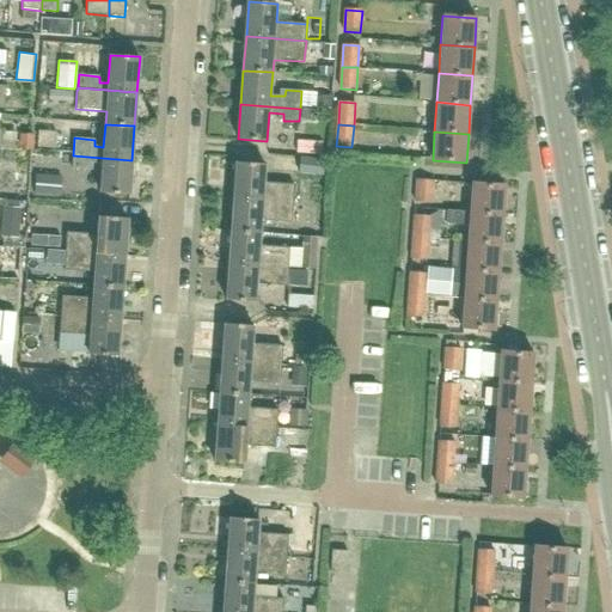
[(323,142),(298,140),(297,153),(322,155),(323,142)]
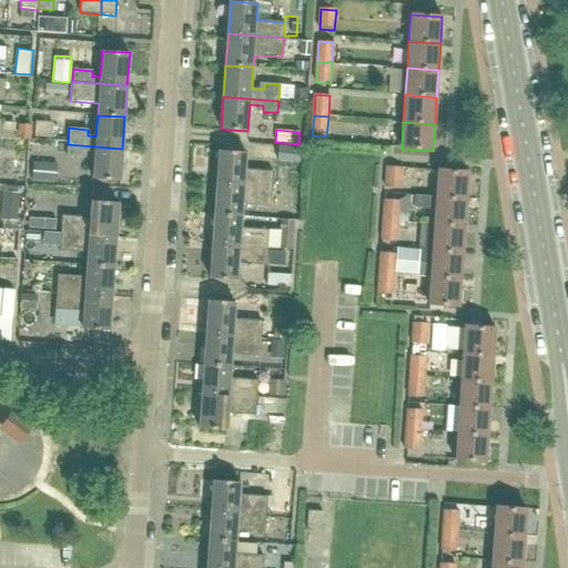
[(120,181),(122,149),(68,144),(67,158),(85,159),(87,152),(95,153),(93,180),(120,181)]
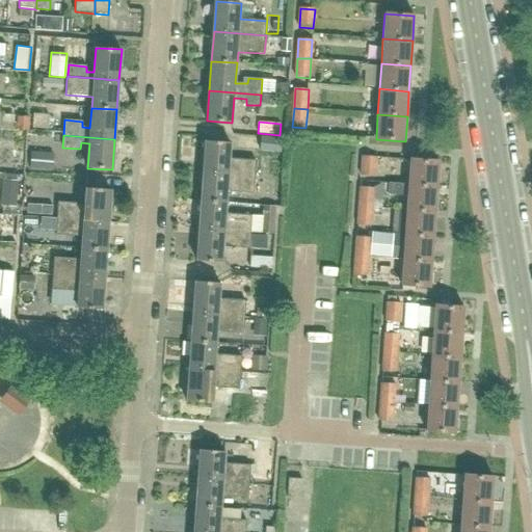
[(283,140),(259,138),(259,151),(282,152),(283,140)]
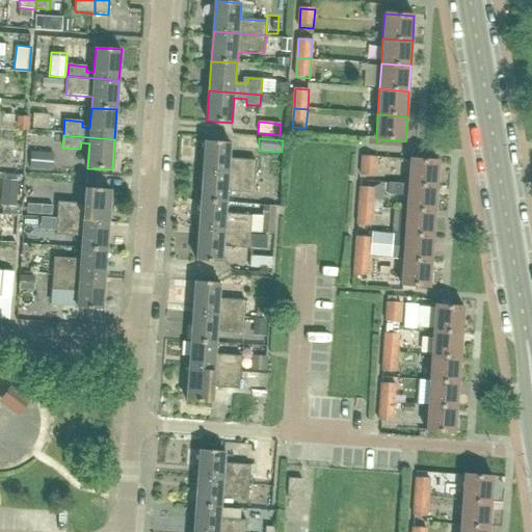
[(203,171),(256,175),(257,160),(230,158),(231,142),(205,141),(203,171)]
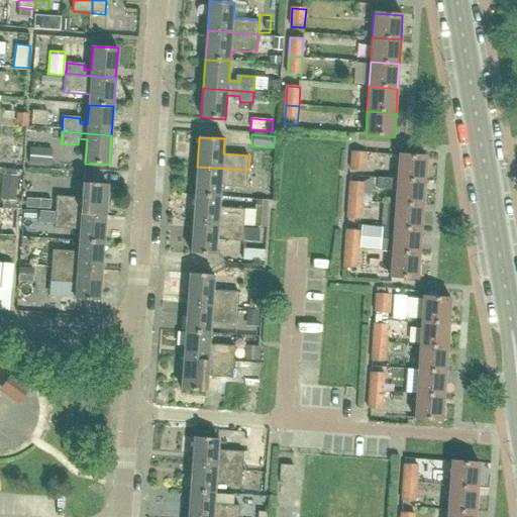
[(352,151),(351,171),(365,172),(366,152),(352,151)]
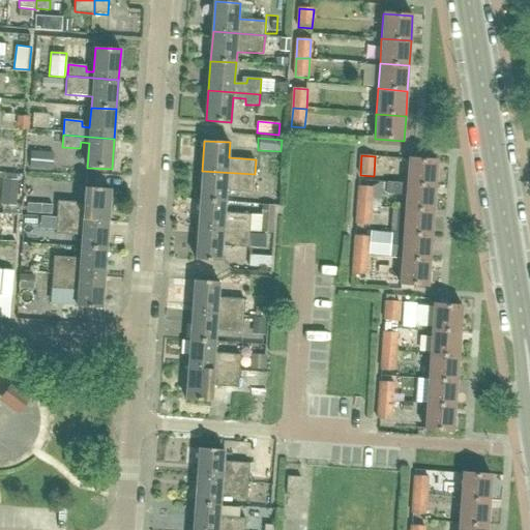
[(409,158),(407,184),(436,186),(438,160),(409,158)]
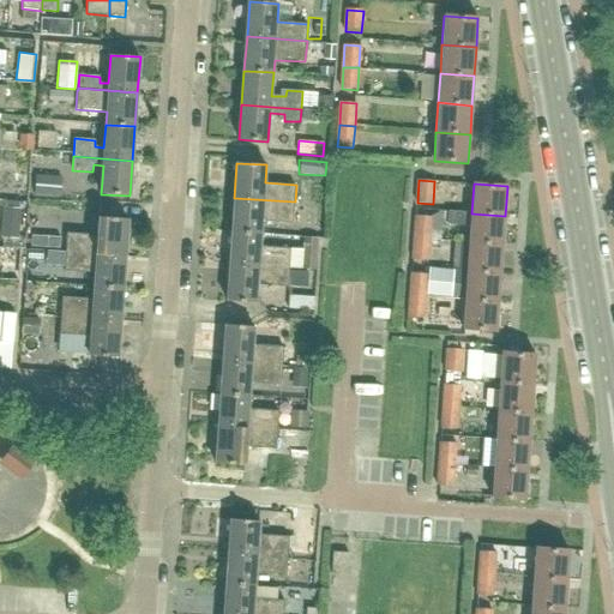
[(293,223),(295,202),(234,198),(232,232),(262,234),(263,222),(293,223)]
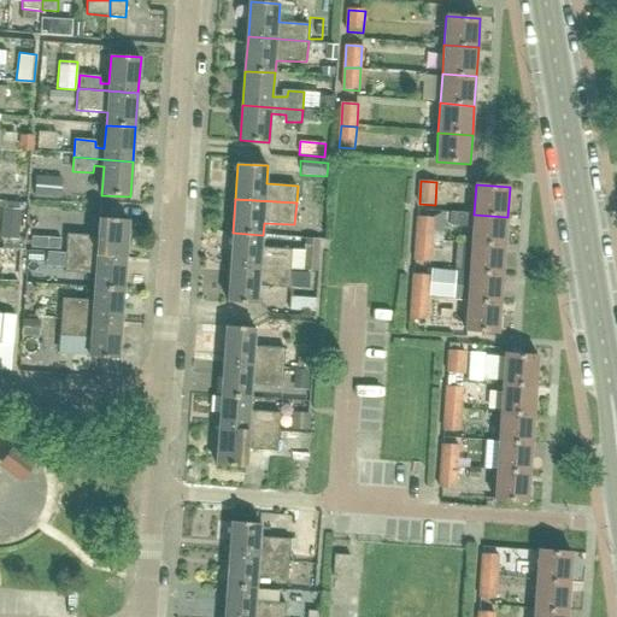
[(450,227),(472,228),(471,244),(505,246),(507,217),(474,215),(450,213),(450,227)]
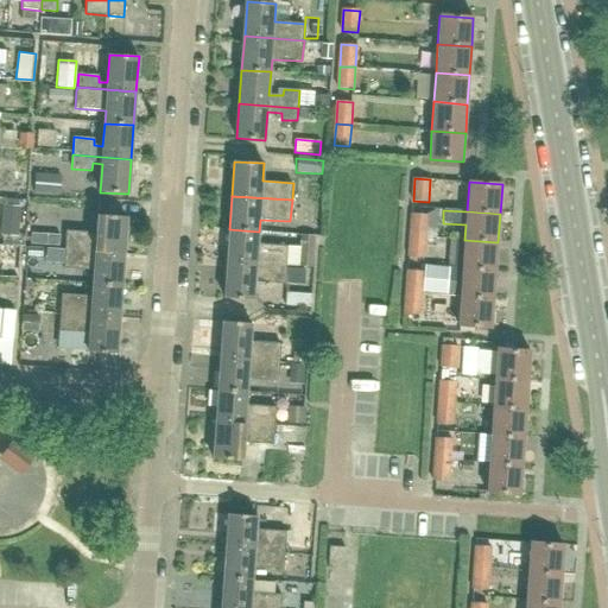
[(411,236),(426,238),(428,215),(412,214),(411,236)]
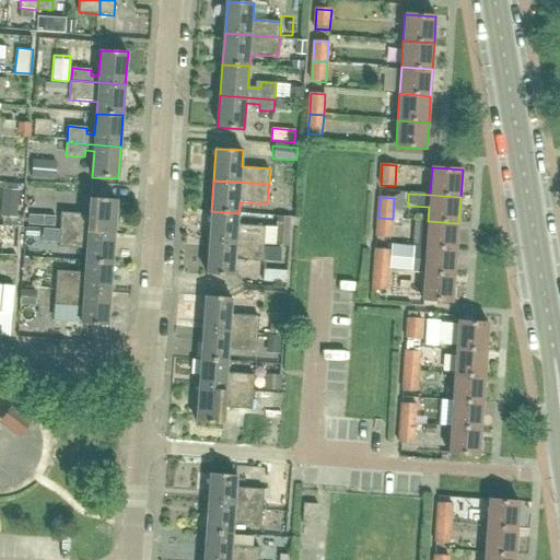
[(61,212),(60,229),(115,232),(117,200),(91,198),(90,214),(61,212)]
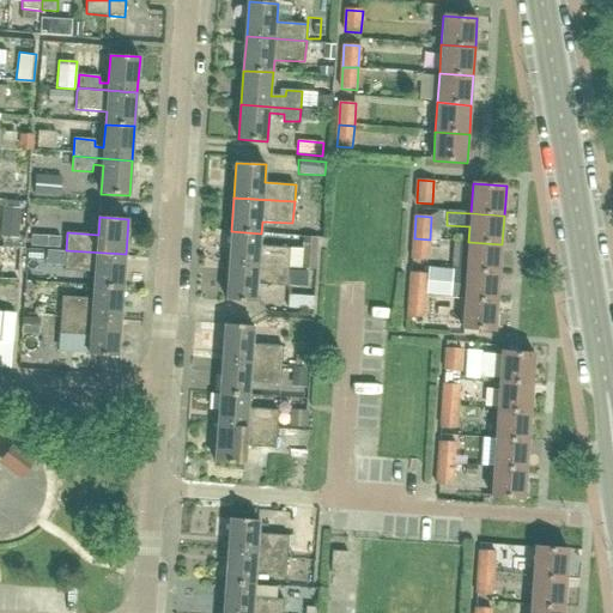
[(301,249),(291,248),(260,247),(261,234),(231,231),(229,266),(290,269),(290,267),(315,269),(317,237),(302,236),(301,249)]
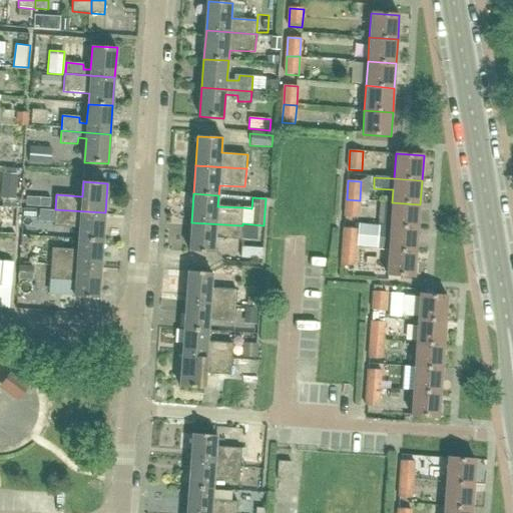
[(347,199),(345,217),(358,218),(360,200),(347,199)]
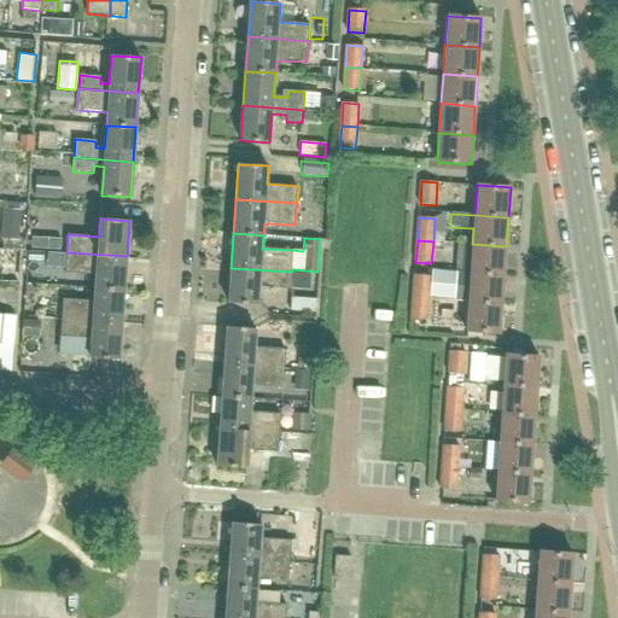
[(472,244),(471,273),(505,275),(506,246),(472,244)]
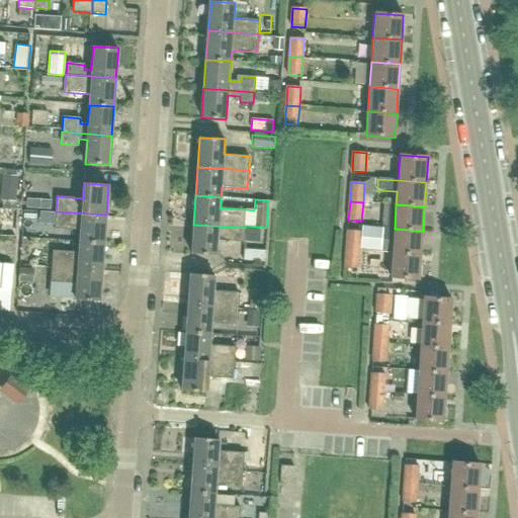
[(104,244),(106,214),(56,211),(55,230),(80,231),(79,242),(104,244)]
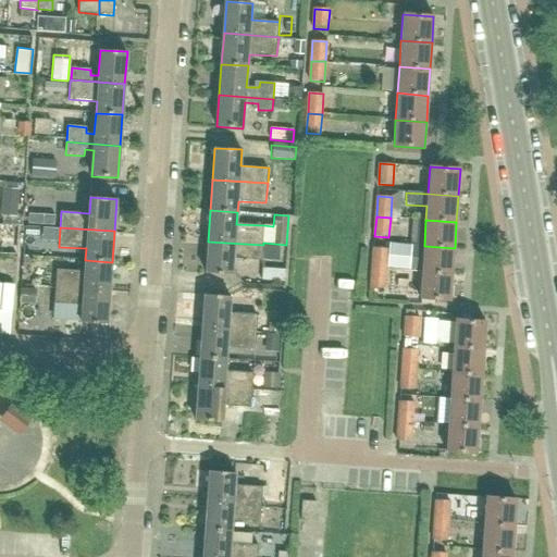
[(262,260),(263,245),(208,242),(206,273),(233,275),(234,259),(262,260)]
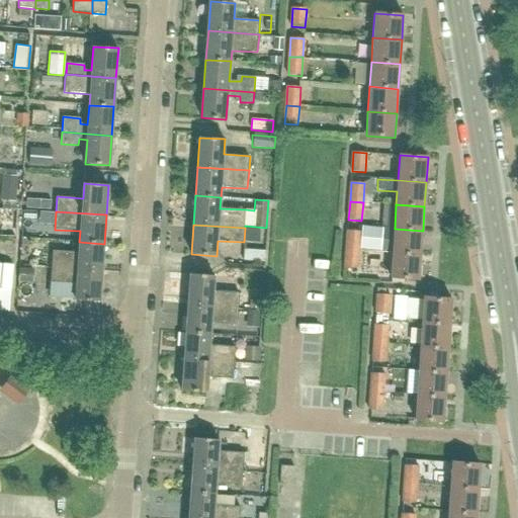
[(361,232),(348,231),(346,249),(359,250),(360,249),(380,251),(382,228),(361,227),(361,232)]
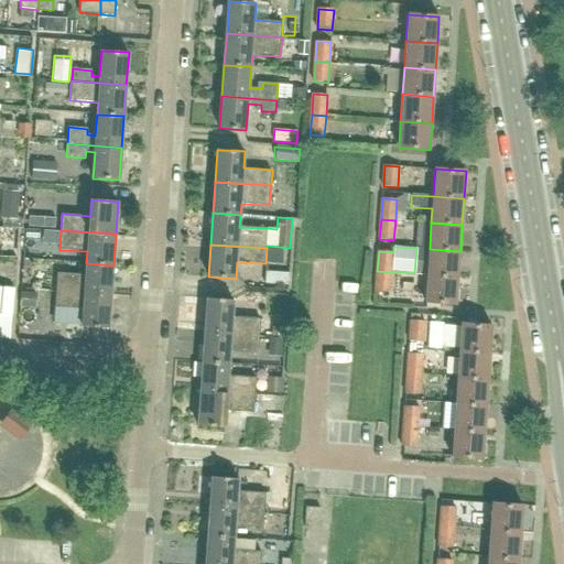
[(461,251),(430,249),(427,275),(458,278),(461,251)]
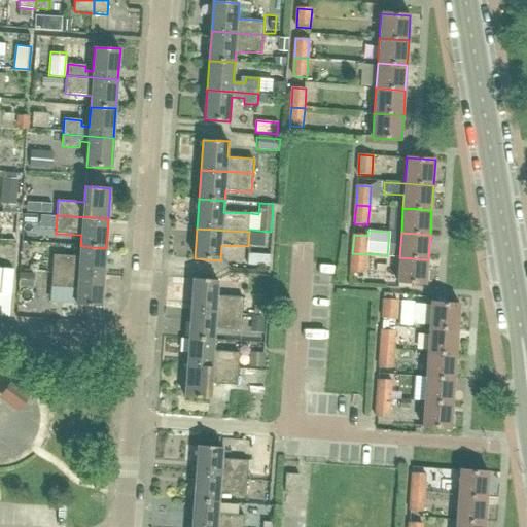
[(54,255),(53,274),(104,278),(106,248),(80,246),(80,257),(54,255)]
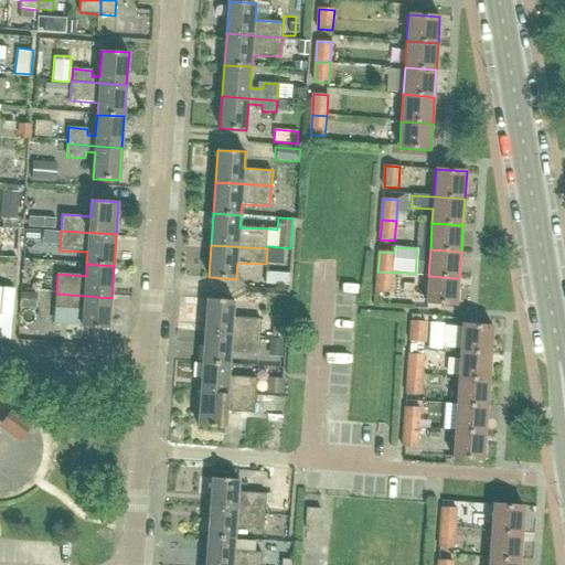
[(289,273),(266,272),(265,284),(288,286),(289,273)]
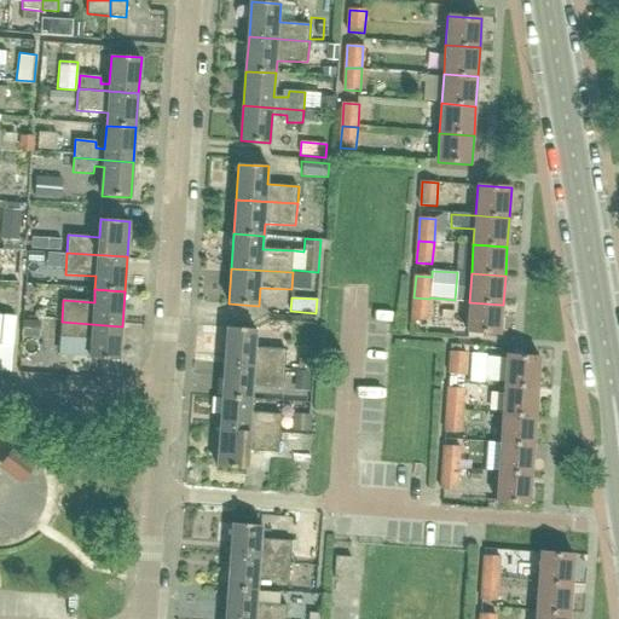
[(414,298),(412,320),(428,320),(429,299),(414,298)]
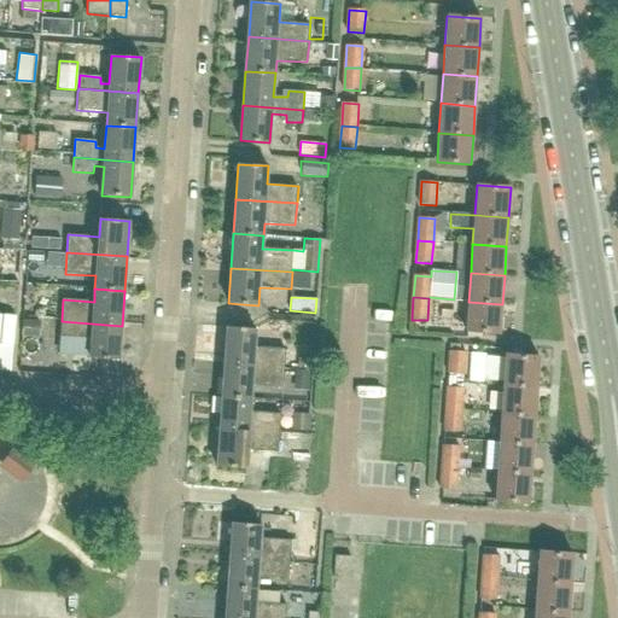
[(502,304),(468,302),(466,332),(500,333),(502,304)]
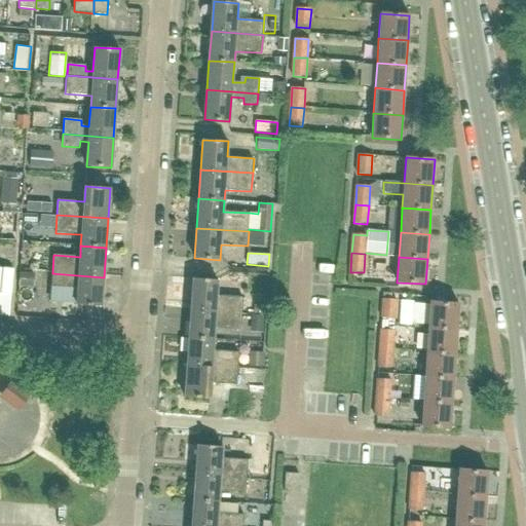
[(0,267),(0,293),(11,294),(12,269),(0,267)]
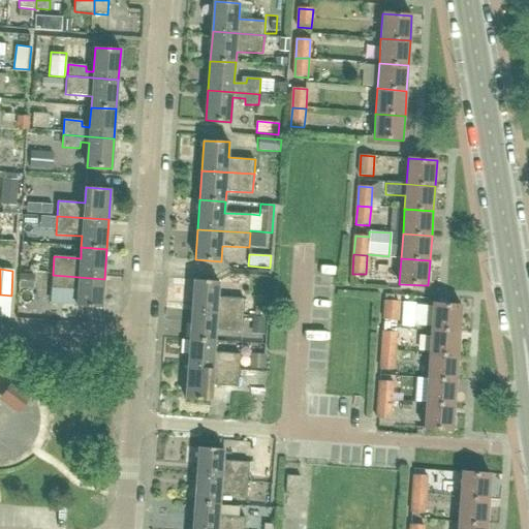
[(102,309),(104,279),(53,275),(52,289),(79,291),(76,307),(102,309)]
